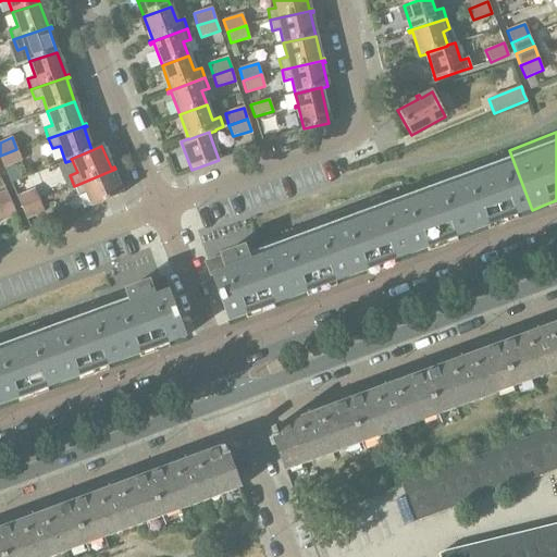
[(0,156),(0,159),(3,168),(22,160),(16,149),(0,156)]
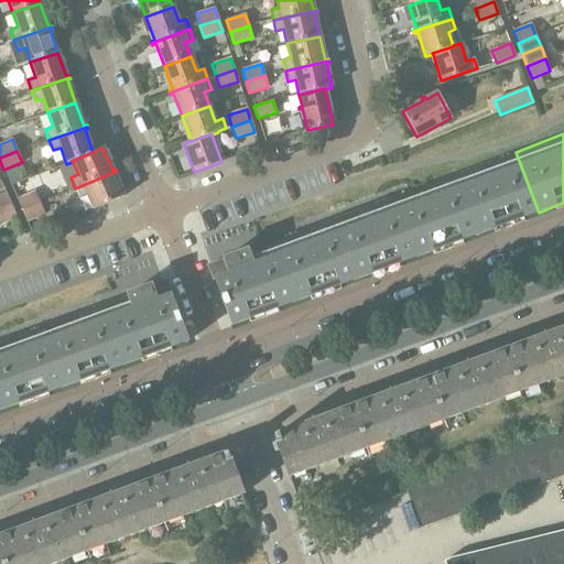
[(516,152),(455,174),(477,235),(492,229),(494,229),(503,225),(512,223),(523,218),(539,213),(516,152)]
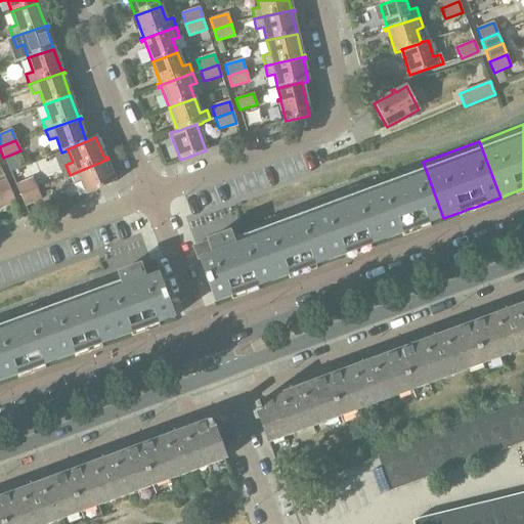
[(108,159),(70,175),(74,184),(81,181),(86,194),(115,182),(105,162),(108,160),(108,159)]
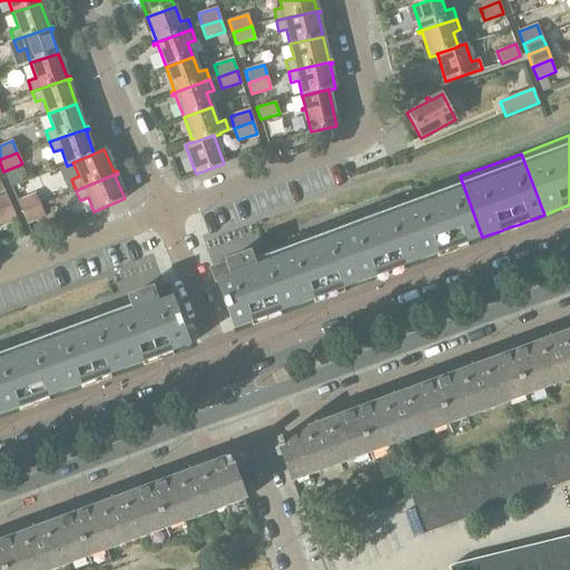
[(449,180),(399,199),(420,261),(436,254),(448,251),(455,247),(467,243),(482,237),(460,176),(449,180)]
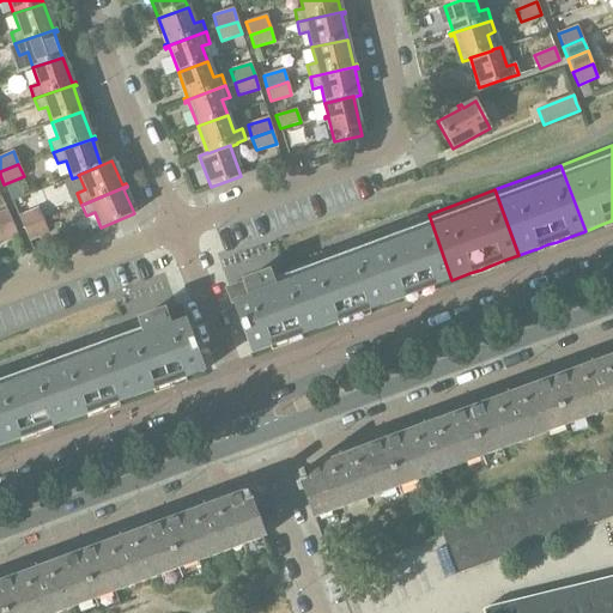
[(18,217),(24,229),(43,220),(37,208),(18,217)]
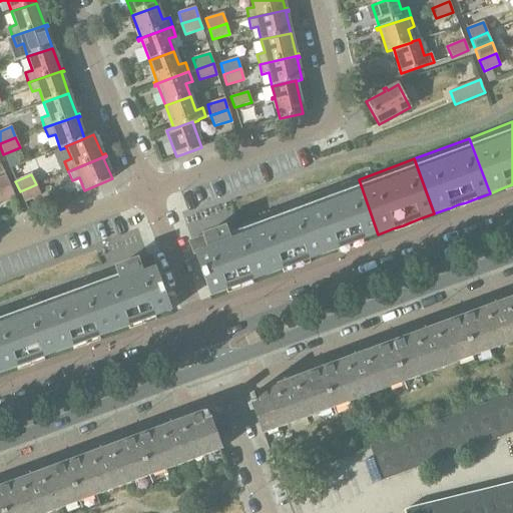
[(0,177),(0,189),(10,185),(5,175),(0,177)]
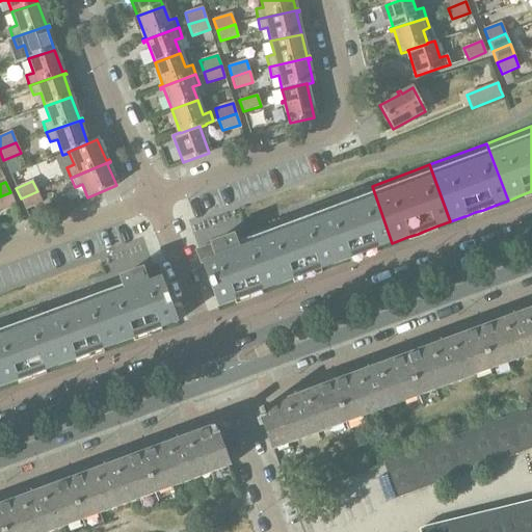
[(372,186),(314,208),(335,264),(349,259),(360,255),(367,253),(378,248),(392,243),(372,186)]
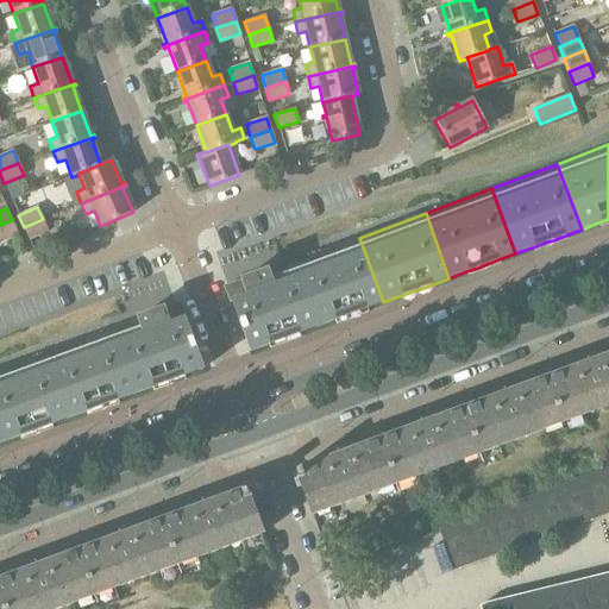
[(24,227),(29,239),(48,231),(43,219),(24,227)]
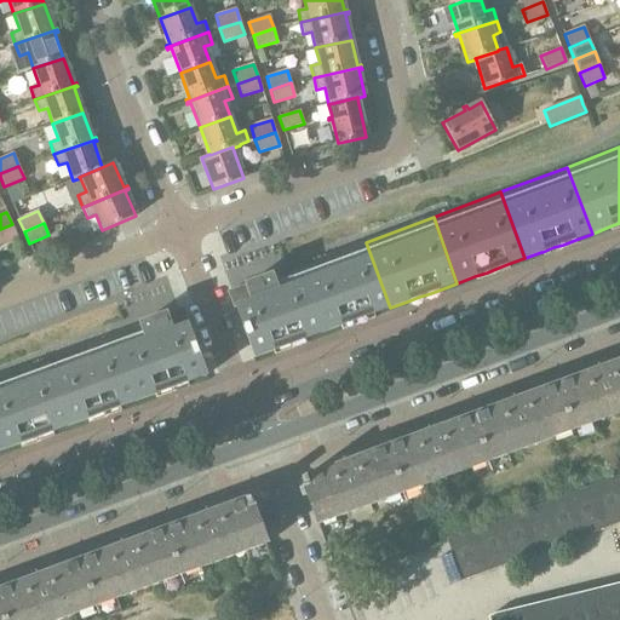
[(12,224),(0,229),(0,244),(17,237),(12,224)]
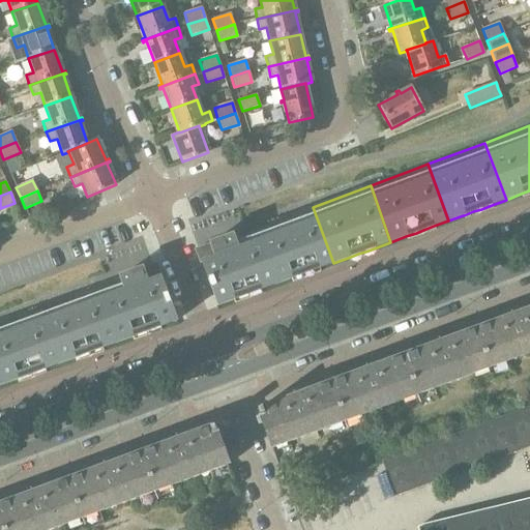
[(210,244),(199,248),(204,262),(202,263),(217,305),(217,306),(233,300),(262,290),(276,285),(291,280),(301,275),(308,272),(319,268),(333,263),(313,207),(256,228),(254,229),(232,236),(223,239),(210,244)]
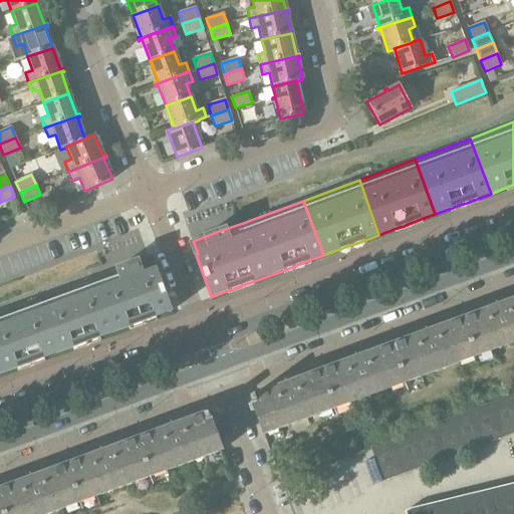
[(116,269),(94,277),(114,332),(127,327),(156,317),(171,311),(155,269),(153,270),(149,257),(137,261),(124,265),(124,266),(115,269),(116,269)]
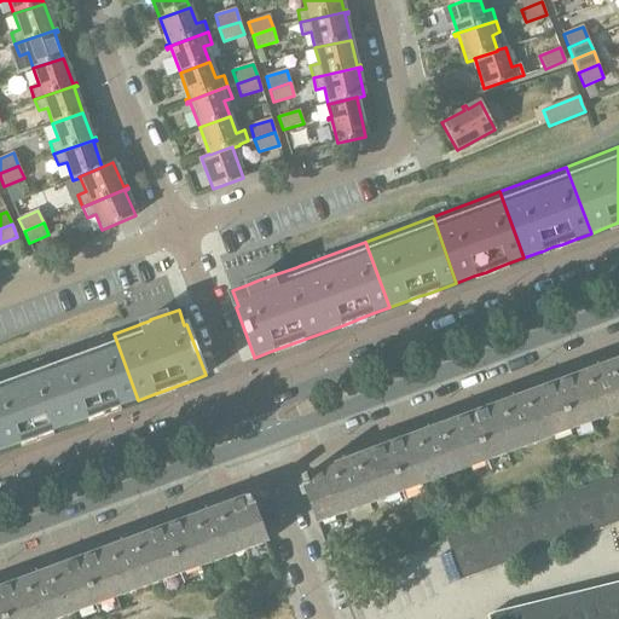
[(114,334),(46,358),(70,424),(87,420),(99,415),(108,411),(138,400),(114,334)]
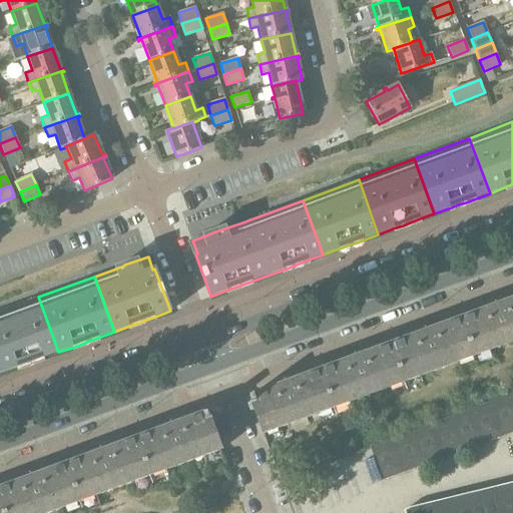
[(32,300),(0,311),(0,364),(3,373),(16,368),(26,364),(33,362),(44,358),(58,352),(38,297),(32,300)]
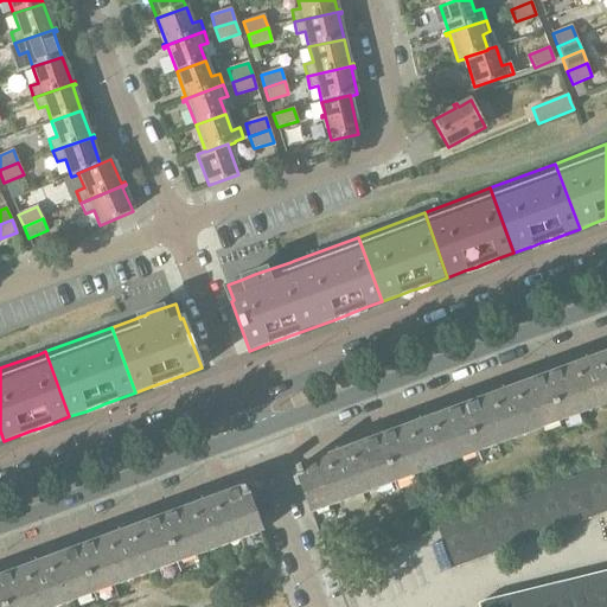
[(606,353),(542,378),(558,423),(606,404),(606,353)]
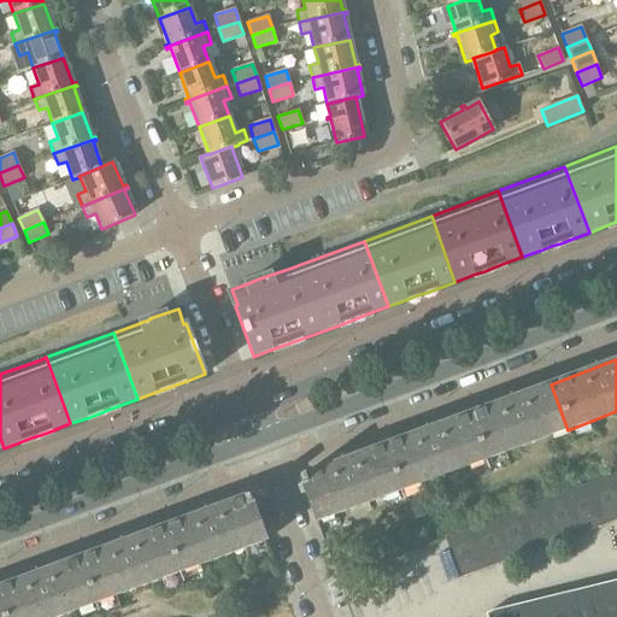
[(568,430),(551,385),(466,415),(483,460),(568,430)]
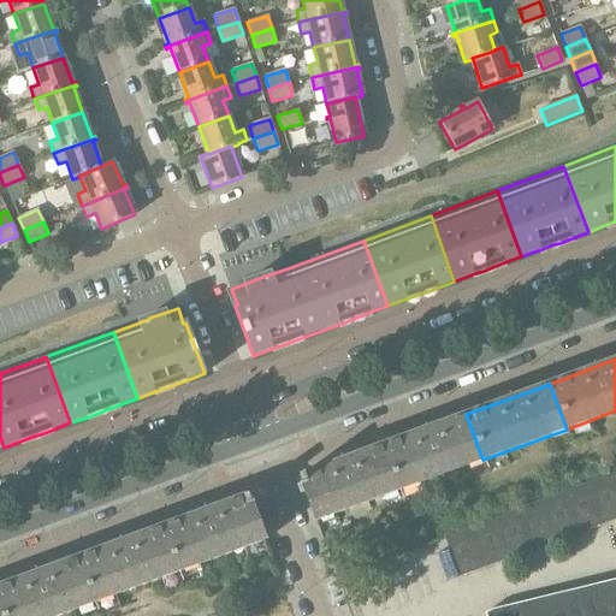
[(466,414),(381,445),(398,491),(483,460),(466,414)]
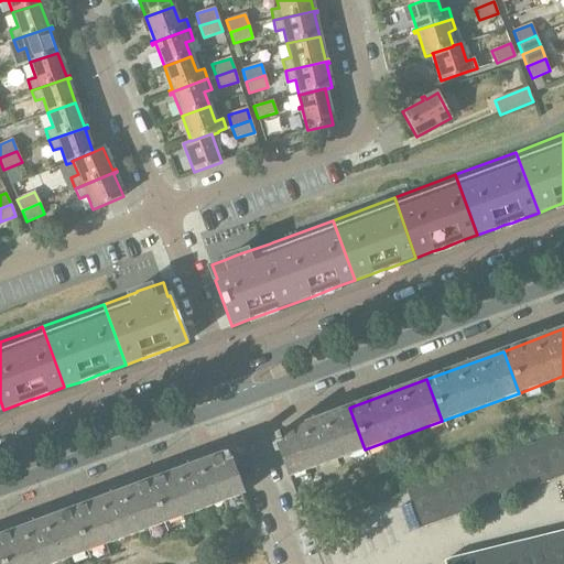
[(365,449),(349,408),(273,436),(288,478),(289,478),(365,449)]
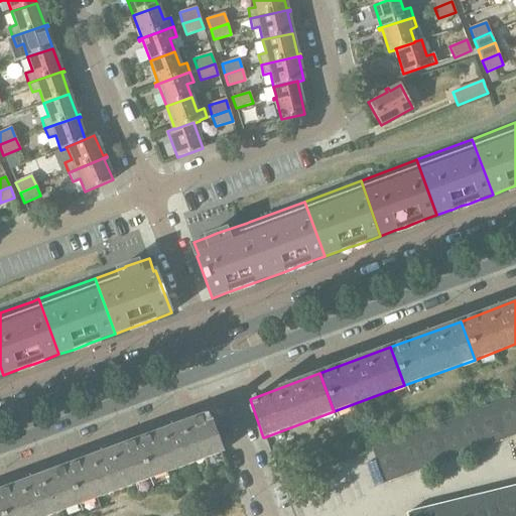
[(515,394),(371,447),(384,483),(515,433),(515,394)]
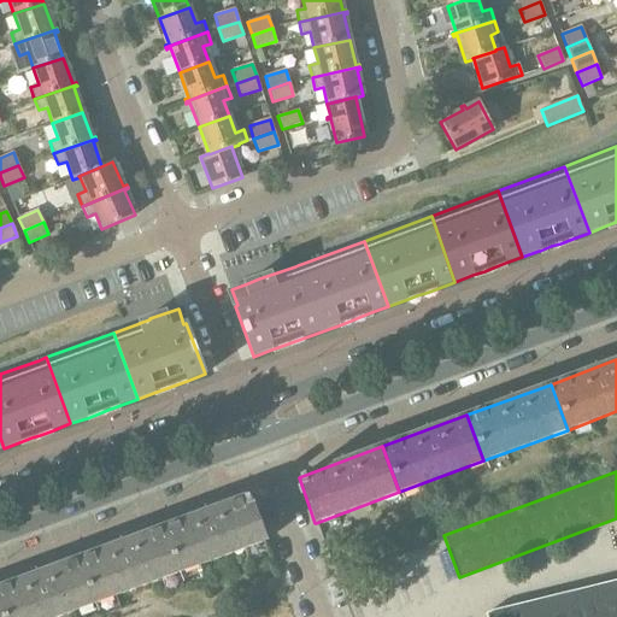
[(247,495),(163,527),(180,573),(264,541),(247,495)]
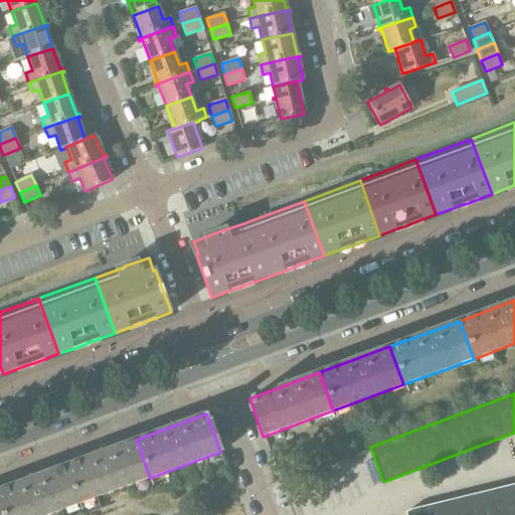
[(136,440),(64,466),(79,505),(150,478),(136,440)]
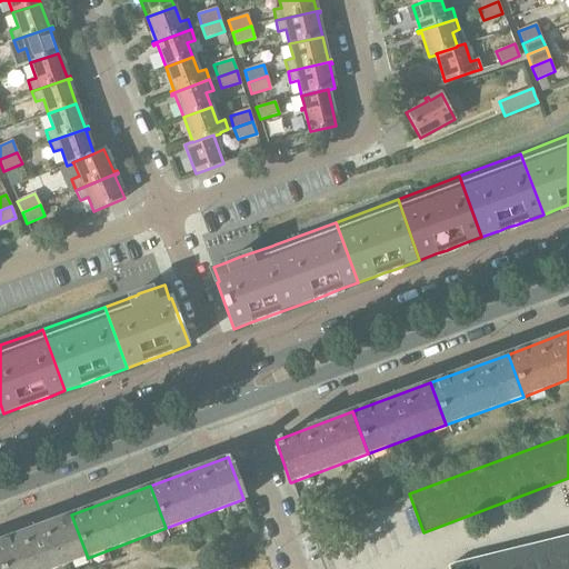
[(0,541),(0,560),(2,568),(56,568),(88,558),(71,515),(0,541)]
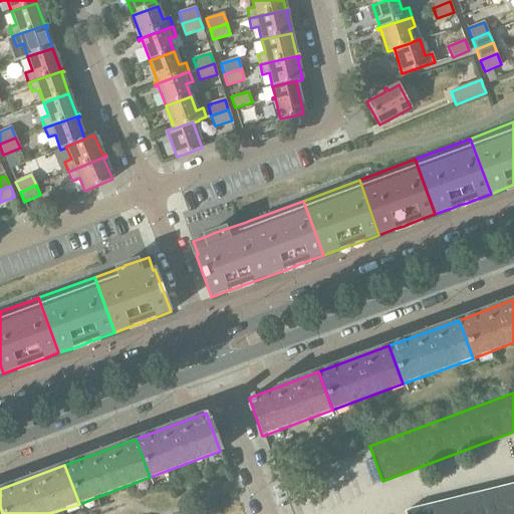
[(409,510),(405,511),(405,513),(513,513),(513,483),(409,509),(409,510)]
